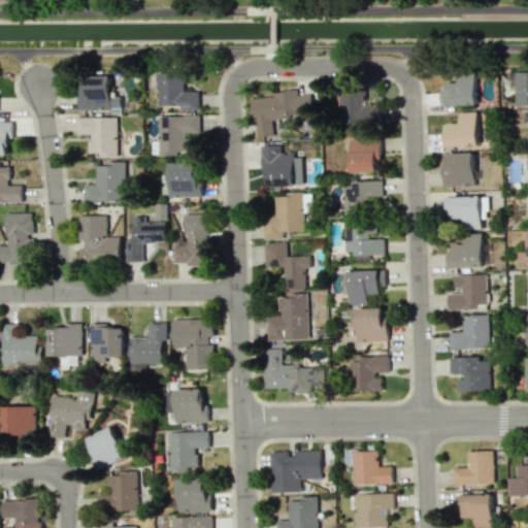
[(516,105),(527,104),(527,71),(516,72),(516,105)]
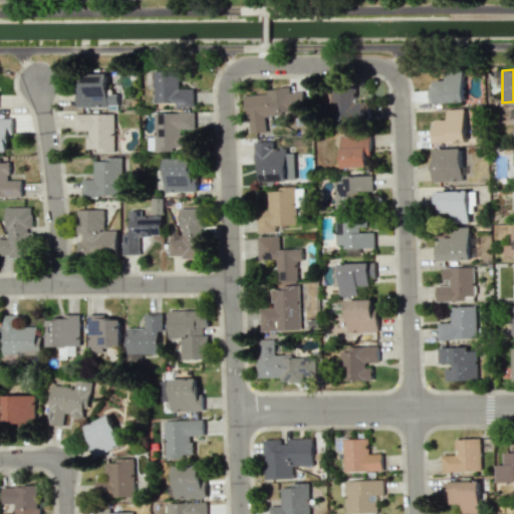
[(194,88),(179,88),(179,71),(155,71),(154,102),(176,102),(176,106),(193,106),(194,88)]
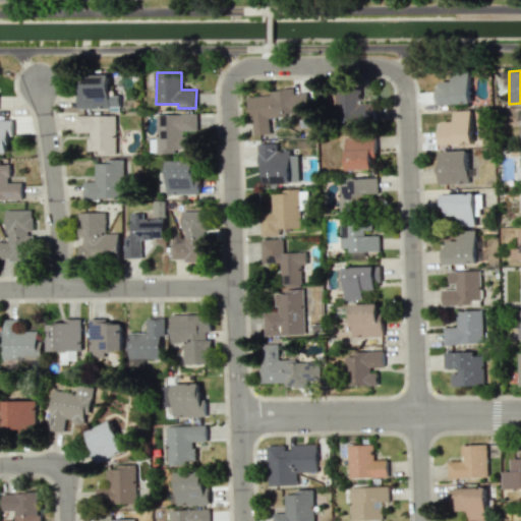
[(451,73),(451,81),(441,81),(441,104),(470,103),(469,72),(451,73)]
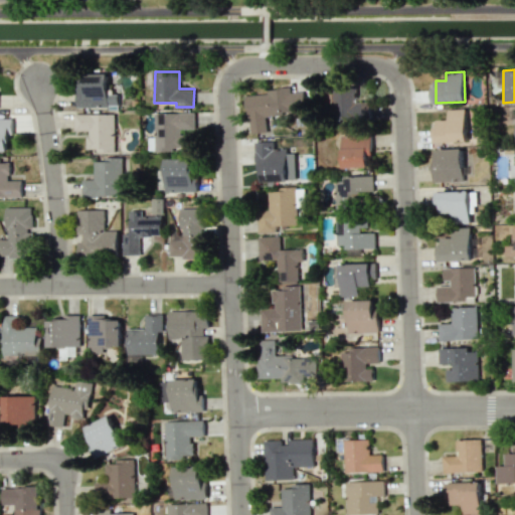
[(108,74),(79,74),(79,108),(118,108),(118,95),(108,95),(108,74)]
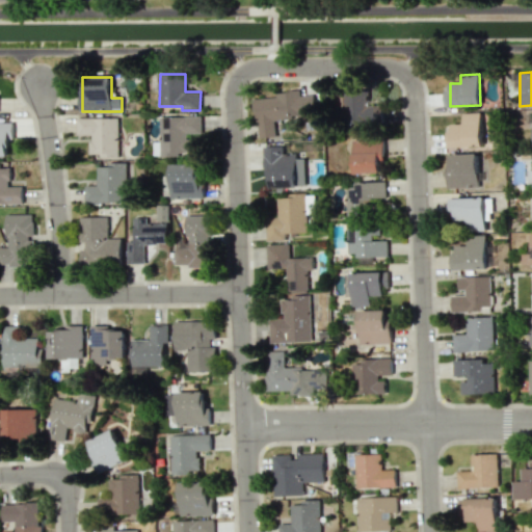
[(343,125),(381,126),(382,106),(367,106),(368,90),(335,89),(335,106),(343,107),(343,125)]
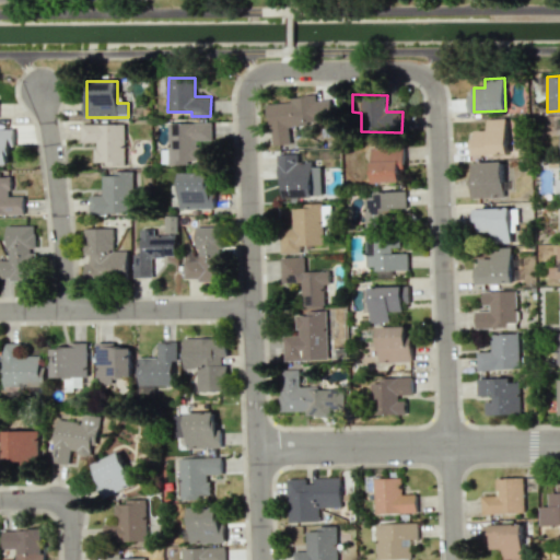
[(267,104),(271,146),(290,143),(288,126),(333,120),(329,95),(291,101),(267,104)]
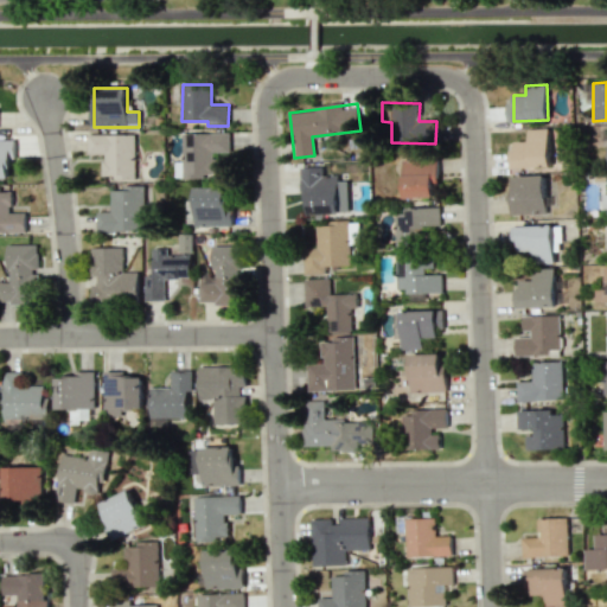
[(528,129),(529,141),(515,141),(516,168),(550,167),(549,128),(528,129)]
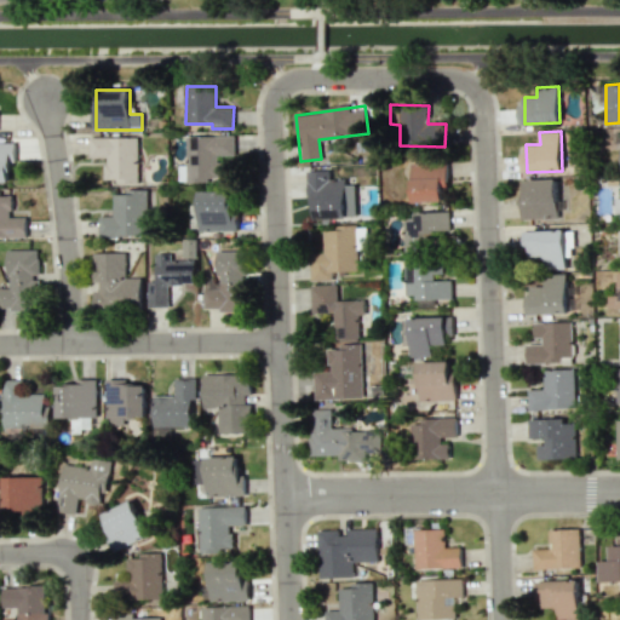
[(234,136),(187,136),(187,182),(220,182),(220,156),(234,156),(234,136)]
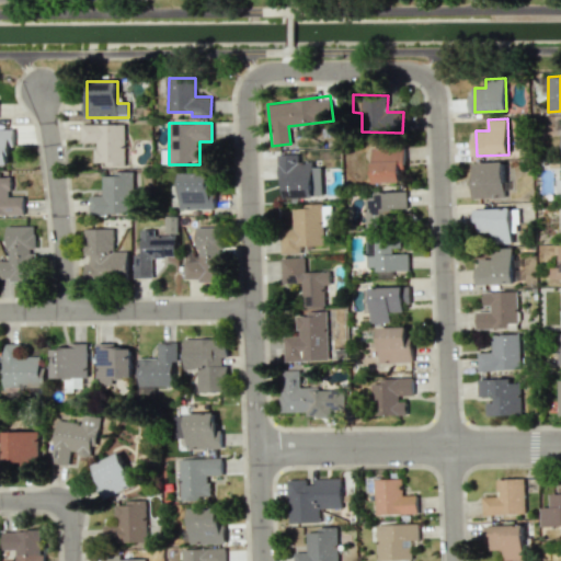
[(124,124),(80,125),(81,142),(94,142),(94,167),(125,165),(124,124)]
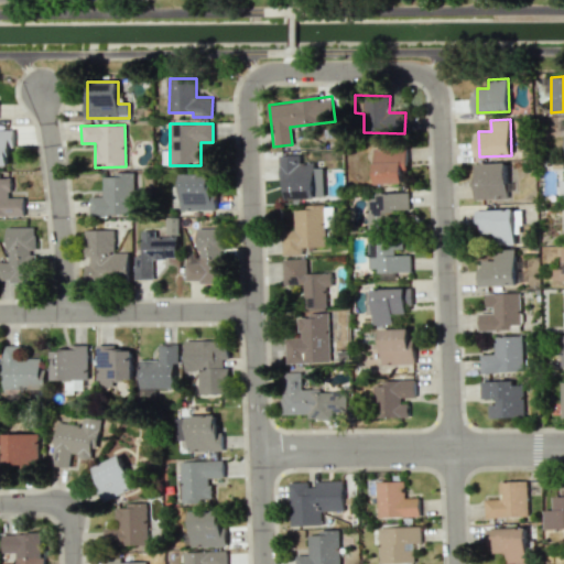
[(11,129),(0,129),(0,165),(12,165),(11,129)]
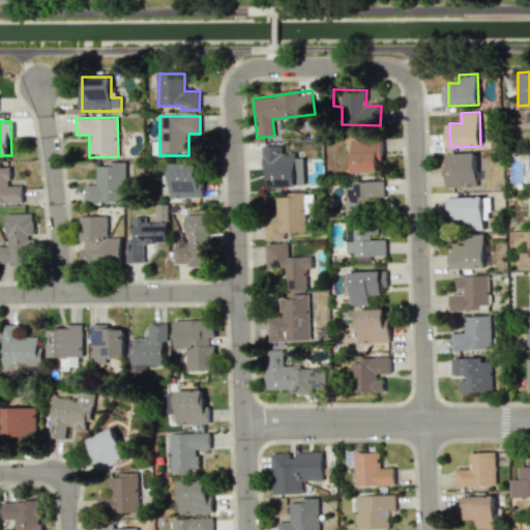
[(352,140),(352,171),(379,171),(379,160),(382,160),(382,140),(352,140)]
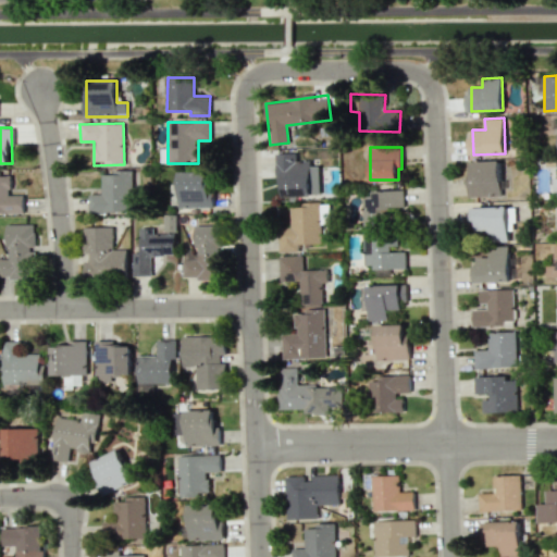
[(319,165),(310,165),(310,161),(296,161),(296,153),(275,153),(275,178),(282,178),(282,196),(320,196),(319,165)]
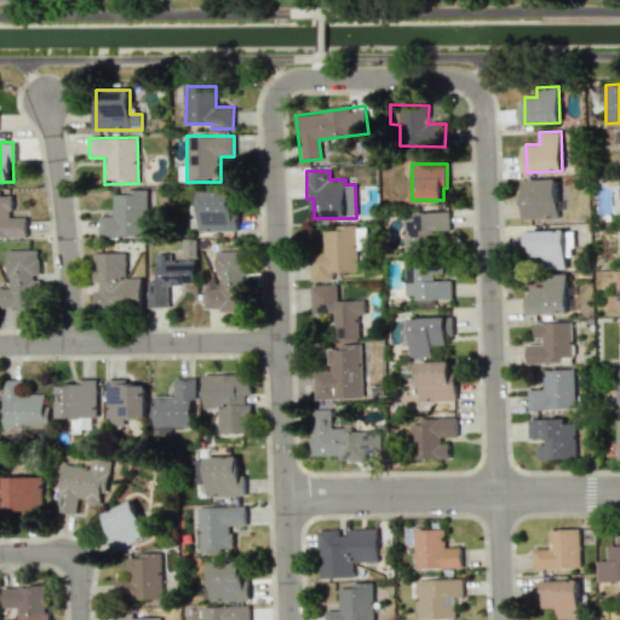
[(524,179),(524,194),(520,195),(521,220),(557,219),(556,178),(524,179)]
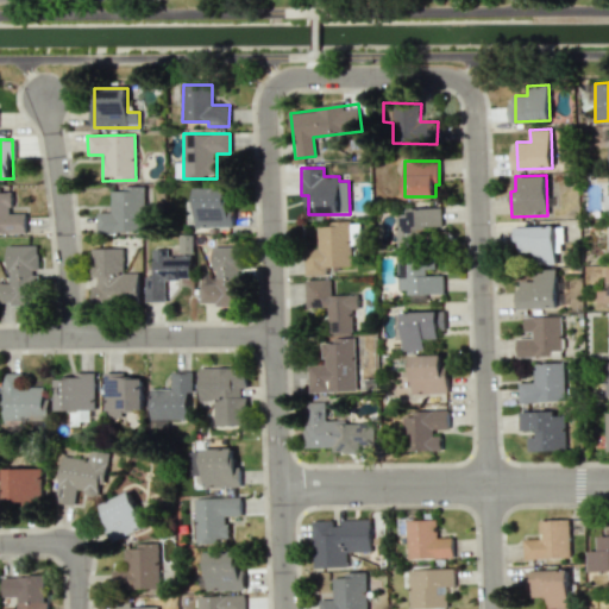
[(144,188),(111,188),(111,212),(96,212),(96,233),(145,232),(144,188)]
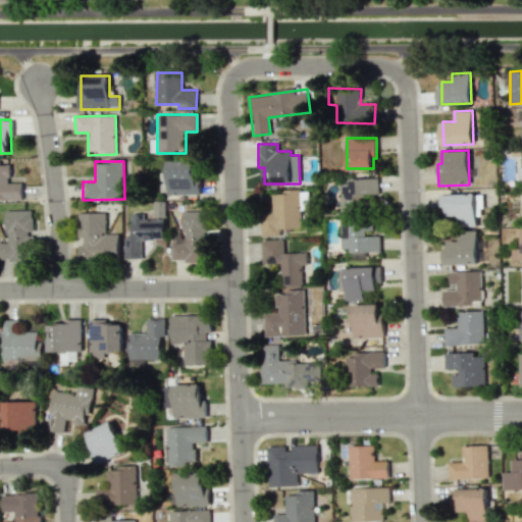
[(197,194),(198,162),(167,161),(167,174),(161,174),(160,193),(197,194)]
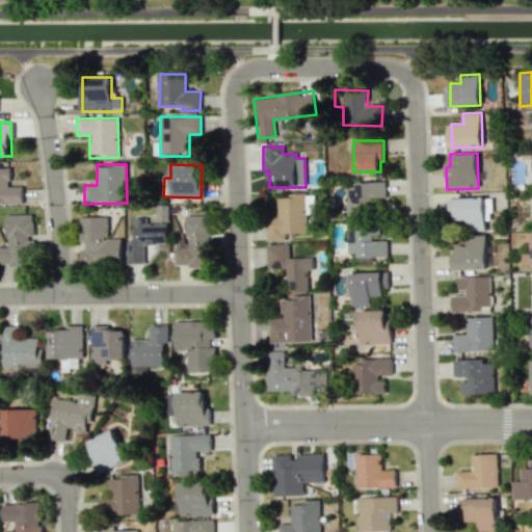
[(347,217),(374,216),(374,207),(387,207),(386,183),(346,184),(347,217)]
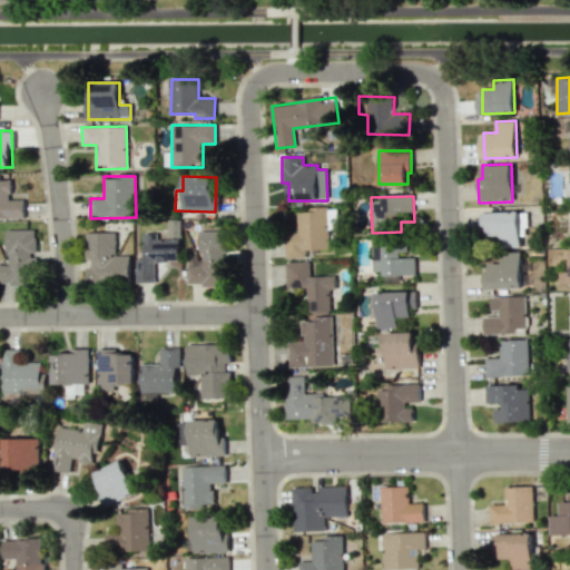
[(328,248),(327,208),(296,208),(297,232),(285,233),(285,258),(305,257),(304,249),(328,248)]
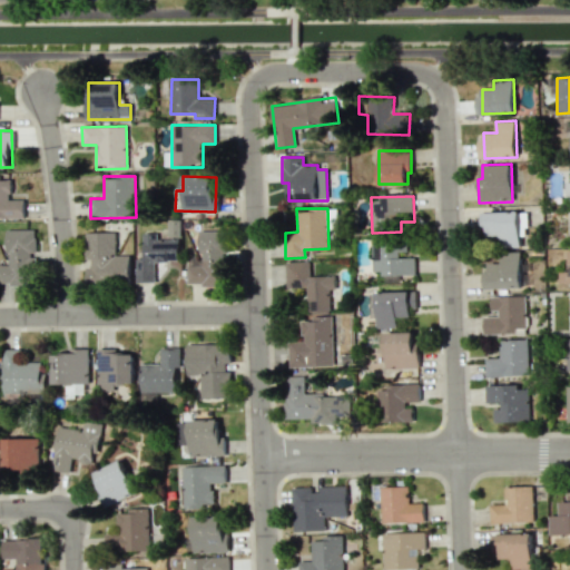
[(485,213),(487,237),(501,237),(501,247),(520,247),(520,212),(485,213)]
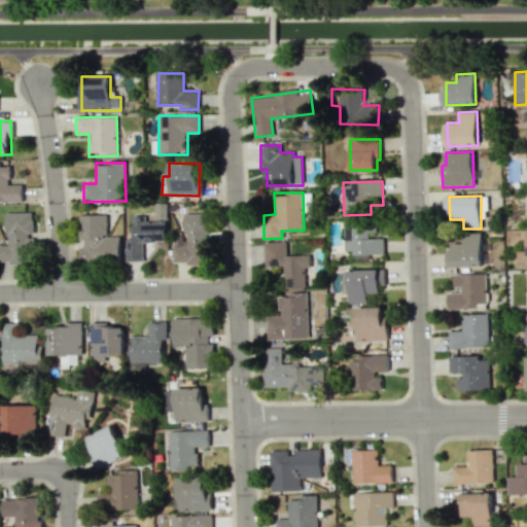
[(33,212),(6,212),(6,244),(0,243),(0,264),(29,264),(29,234),(33,234),(33,212)]
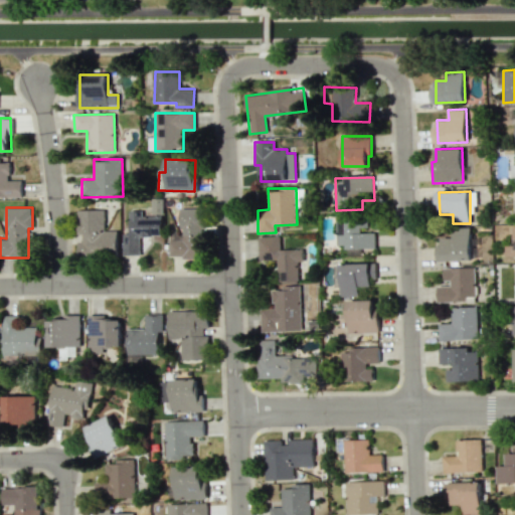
[(203,207),(180,208),(180,237),(169,237),(169,259),(204,258),(203,207)]
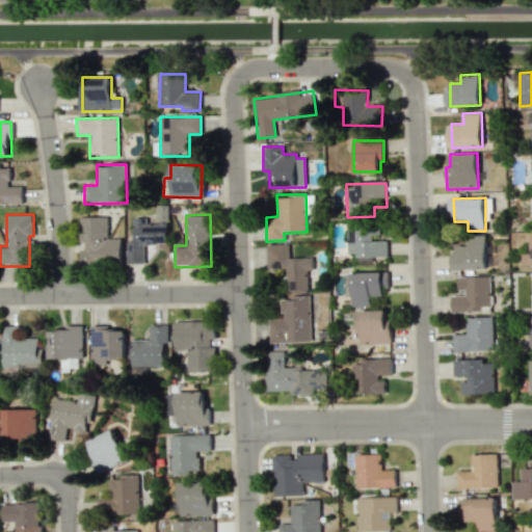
[(121,238),(108,238),(108,216),(81,217),(82,249),(80,249),(81,265),(122,264),(121,238)]
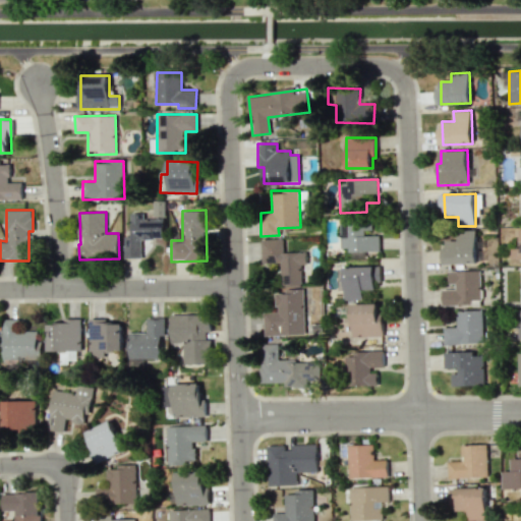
[(124,236),(125,257),(139,257),(139,239),(164,238),(163,218),(143,219),(143,213),(131,213),(131,236),(124,236)]
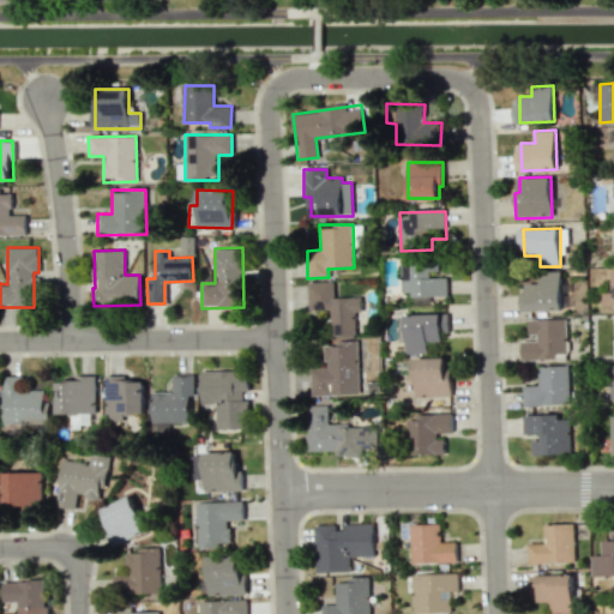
[(447,277),(432,278),(431,259),(402,260),(402,293),(413,292),(413,305),(429,304),(429,296),(447,296),(447,277)]
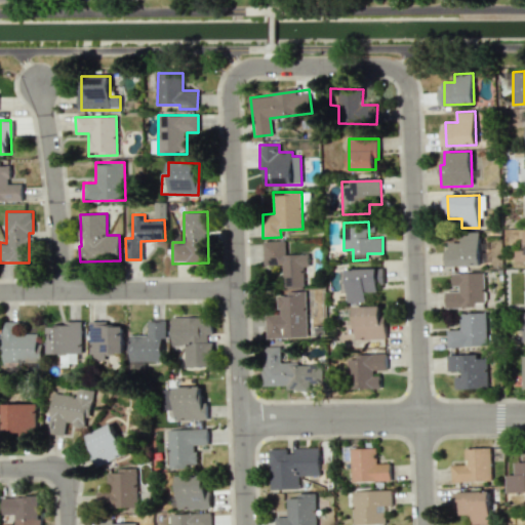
[(524,231),(521,232),(521,251),(514,251),(514,261),(524,260),(524,231)]
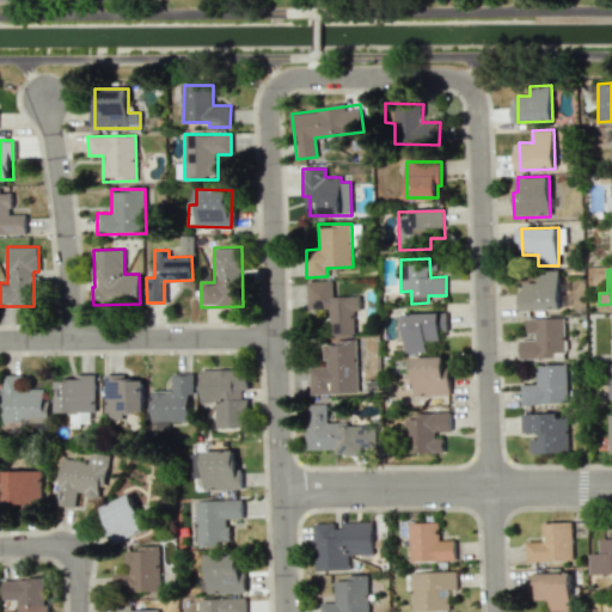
[(538,282),(525,283),(525,310),(561,308),(560,271),(538,271),(538,282)]
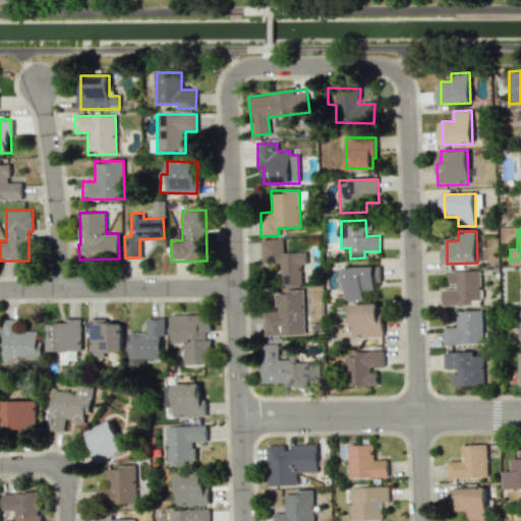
[(306,251),(284,252),(283,239),(261,240),(262,264),(281,263),(282,285),(302,284),(301,265),(306,264),(306,251)]
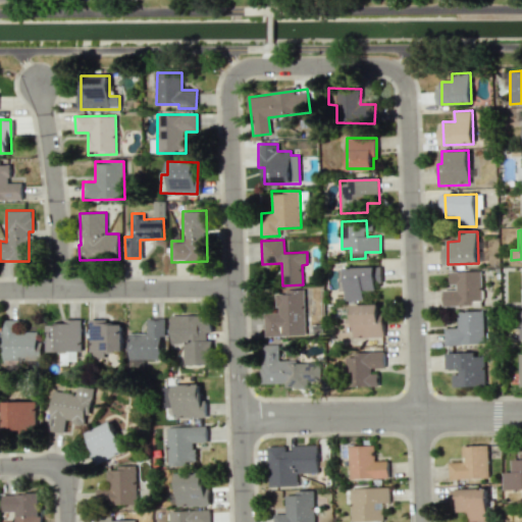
[(363,300),(363,291),(379,290),(378,267),(345,268),(346,301),(363,300)]
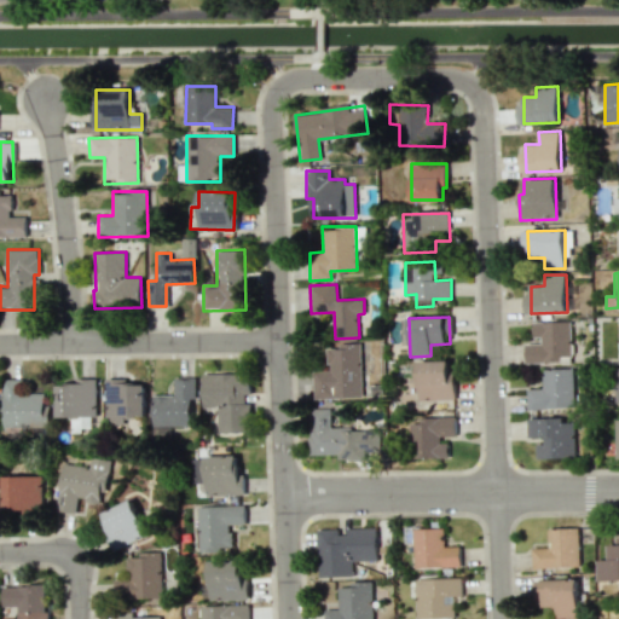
[(571,356),(570,320),(532,322),(533,342),(526,342),(526,363),(561,363),(561,356),(571,356)]
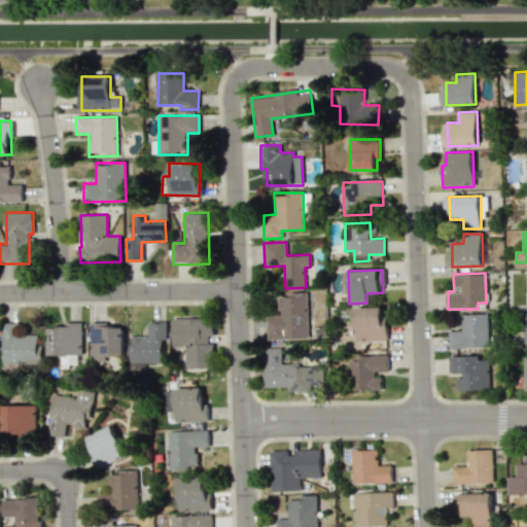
[(268,339),(309,339),(308,291),(287,291),(287,296),(279,296),(279,315),(267,316),(268,339)]
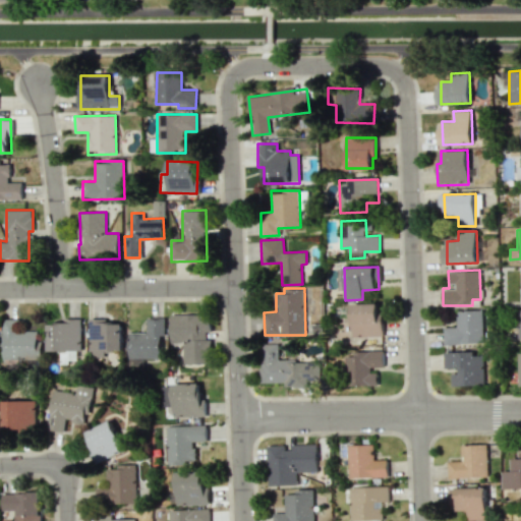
[(351,303),(352,336),(382,336),(381,303),(351,303)]
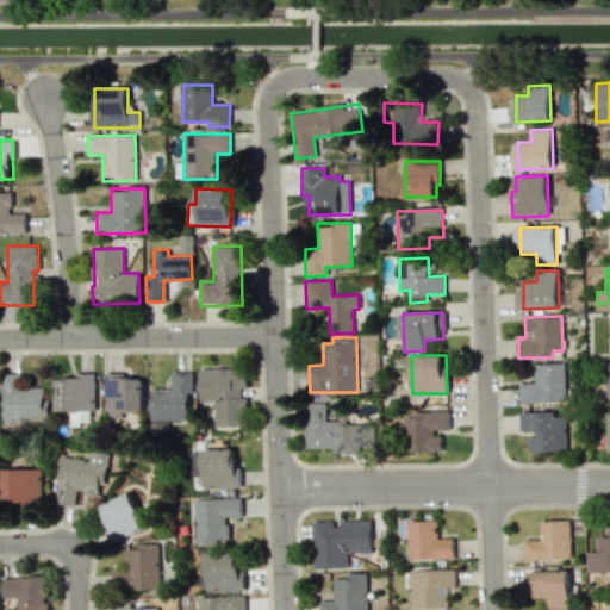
[(520,384),(521,403),(568,402),(567,362),(534,365),(534,383),(520,384)]
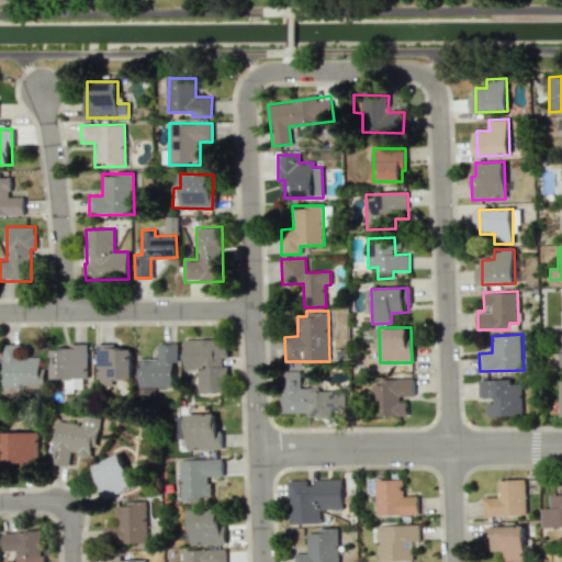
[(184,370),(198,370),(198,393),(227,392),(226,367),(225,367),(225,338),(183,339),(184,370)]
